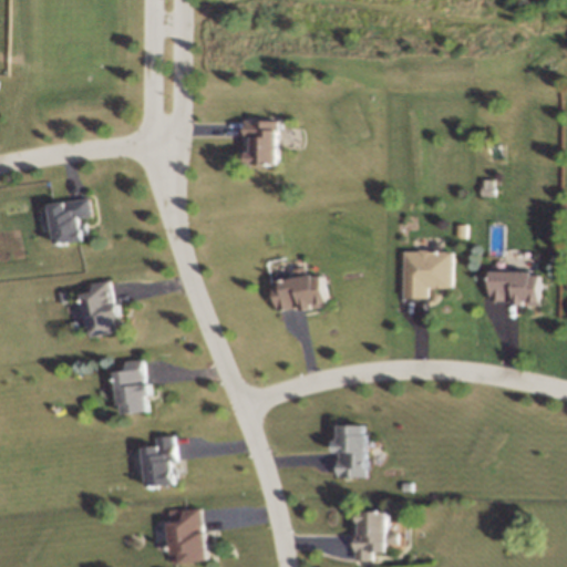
[(250,161),(279,162),(284,116),(254,115),(250,161)]
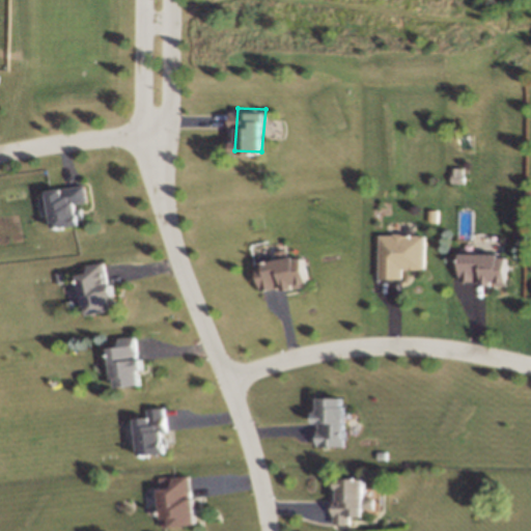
[(465,184),(465,167),(451,167),(451,183),(465,184)]
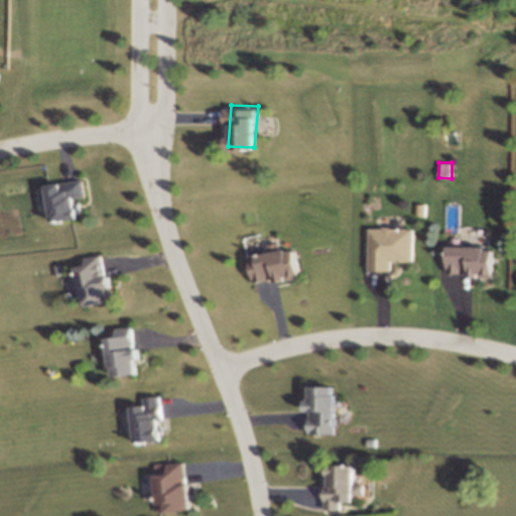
[(58,223),(85,218),(79,175),(51,181),(58,223)]
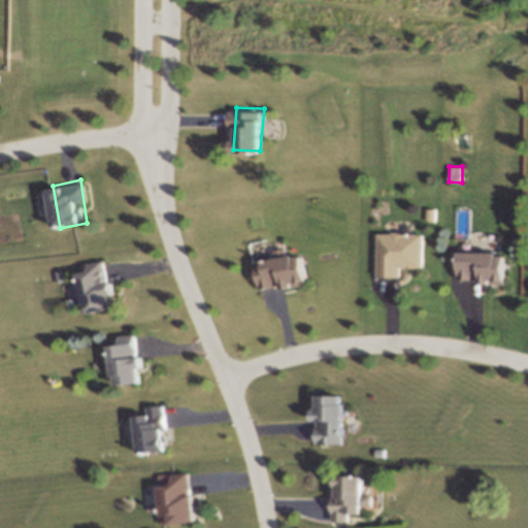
[(381,232),(381,260),(423,262),(423,234),(381,232)]
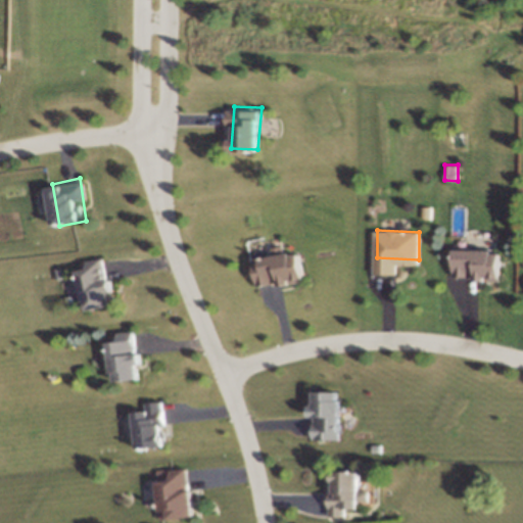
[(455,248),(455,275),(497,278),(496,249),(455,248)]
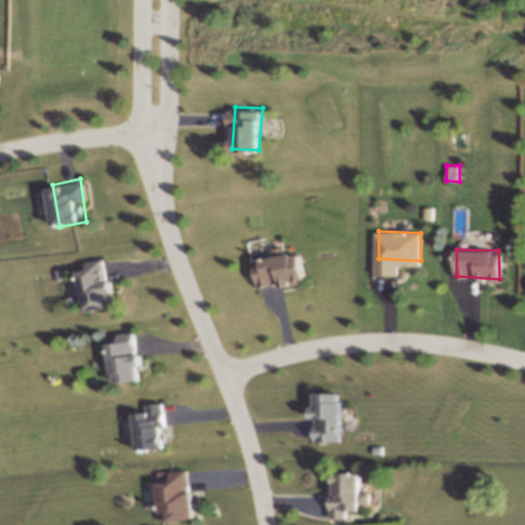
[(257,260),(261,287),(305,281),(298,254),(257,260)]
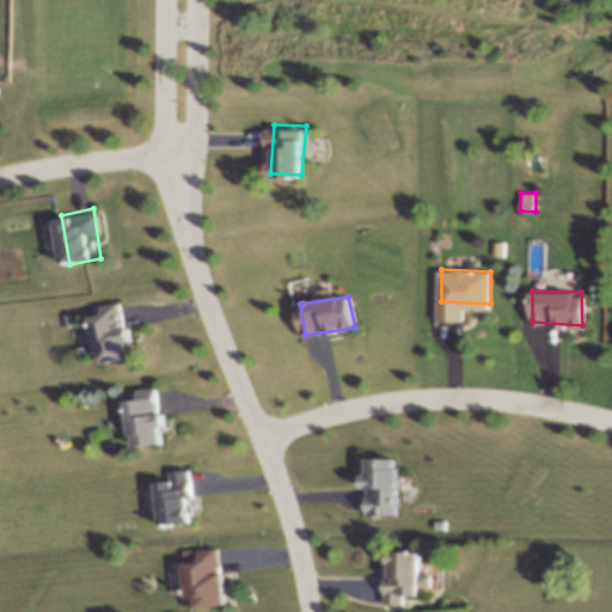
[(103,362),(134,356),(127,306),(95,313),(103,362)]
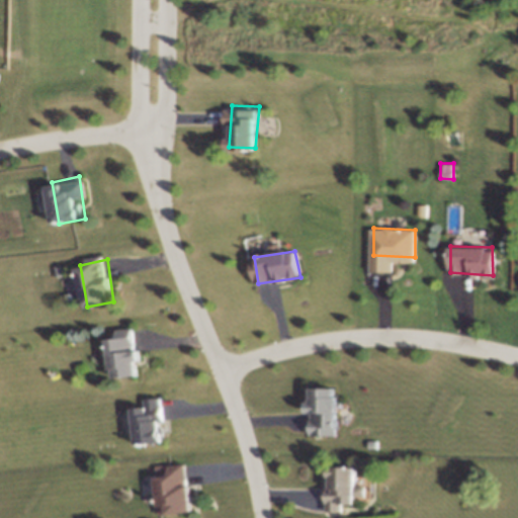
[(117,382),(144,376),(138,335),(110,341),(117,382)]
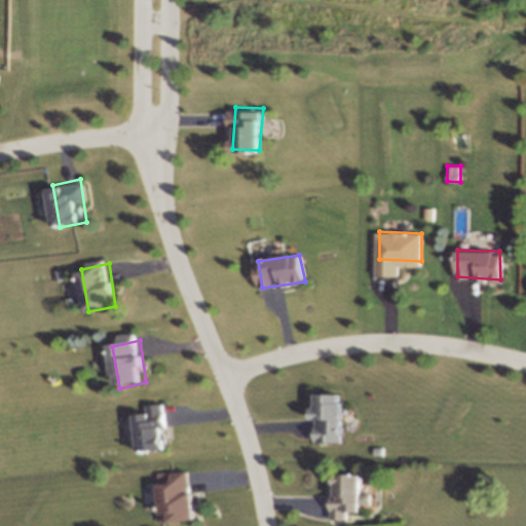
[(315,440),(342,441),(346,399),(318,398),(315,440)]
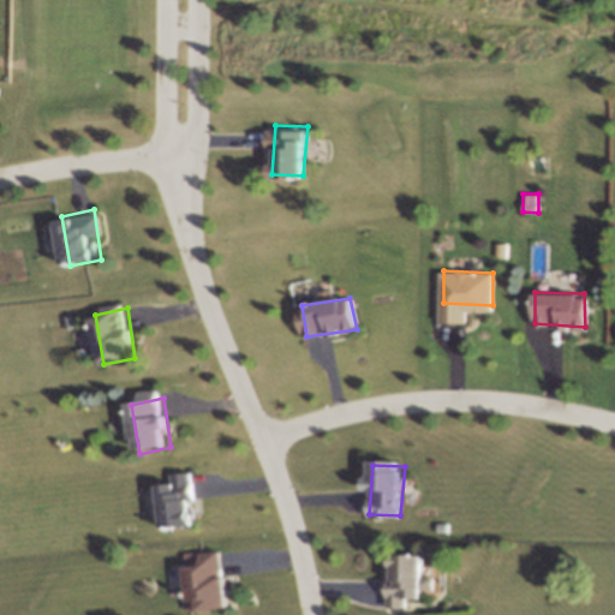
[(166,532),(197,525),(190,476),(157,483),(166,532)]
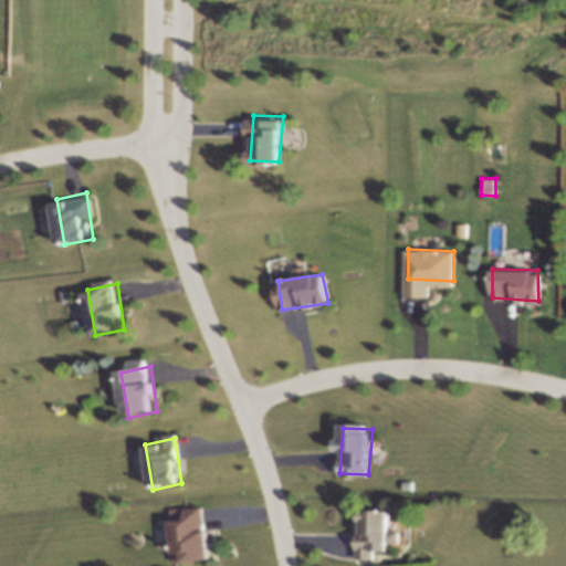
[(179,561),(208,555),(201,510),(171,516),(179,561)]
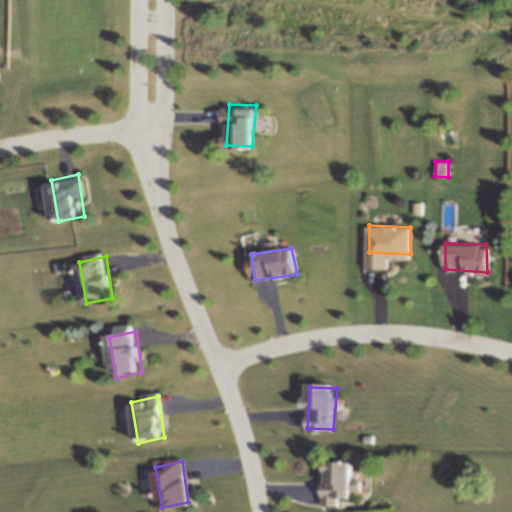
[(326,505),(352,506),(356,465),(329,464),(326,505)]
